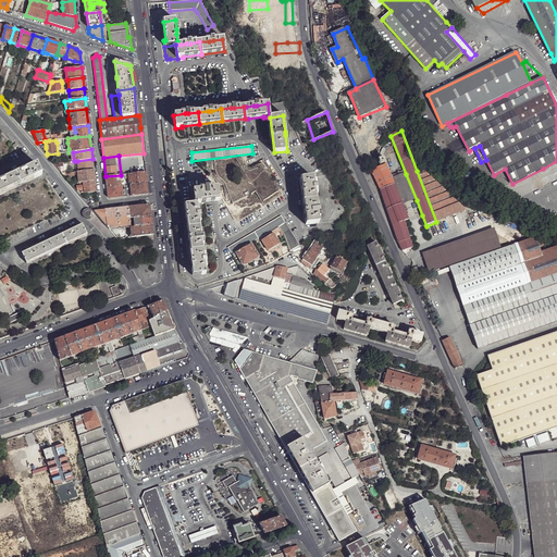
[(78,172),(94,170),(93,159),(77,161),(78,172)]
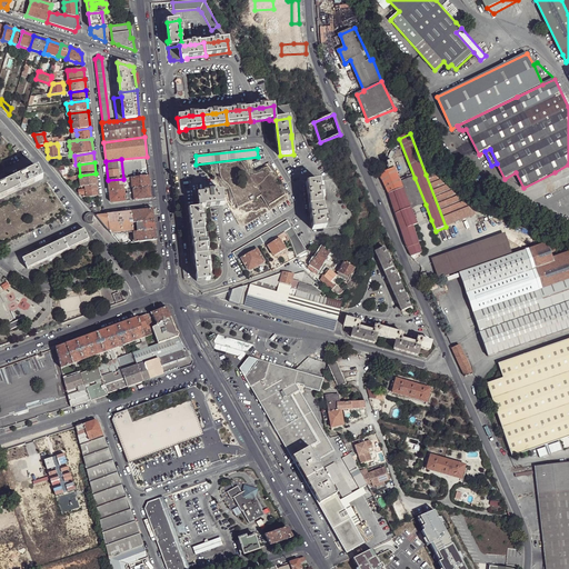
[(55,168),(62,178),(67,177),(66,175),(69,175),(69,170),(72,169),(72,165),(55,168)]
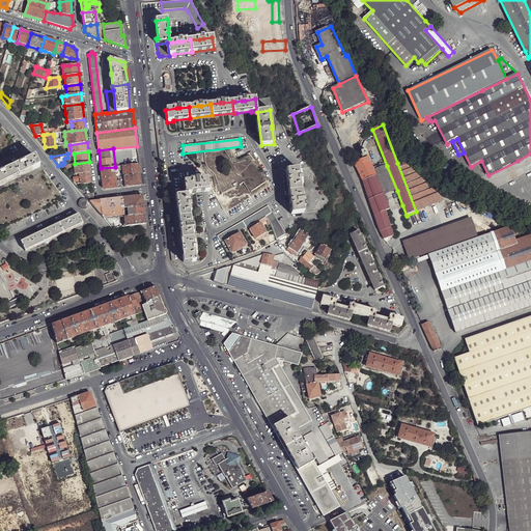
[(39,166),(35,157),(29,159),(24,162),(20,163),(16,165),(21,176),(38,168),(38,167),(39,166)]
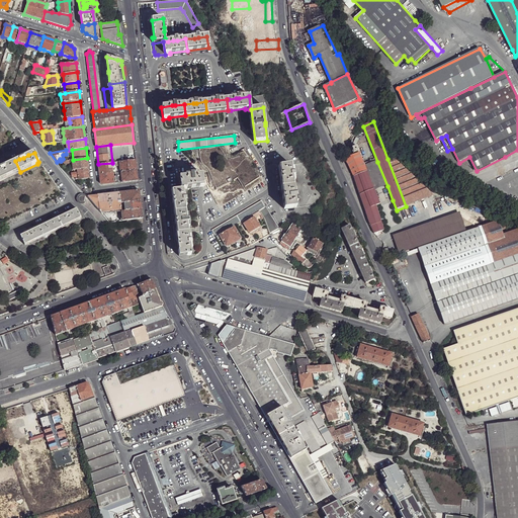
[(366,210),(376,206),(380,204),(375,191),(365,166),(360,153),(345,159),(350,168),(354,176),(363,203),(366,210)]
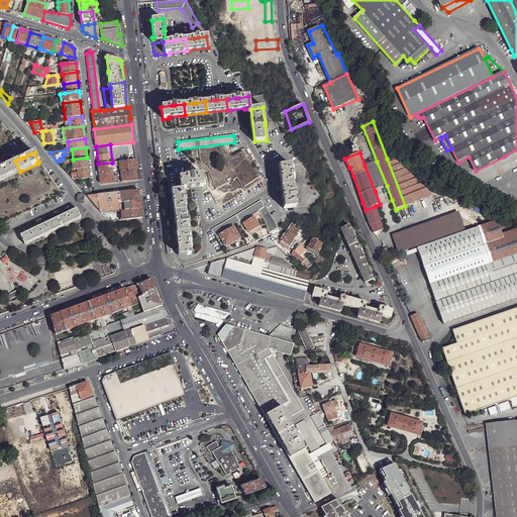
[(392,157),(387,159),(405,206),(432,195),(392,157)]
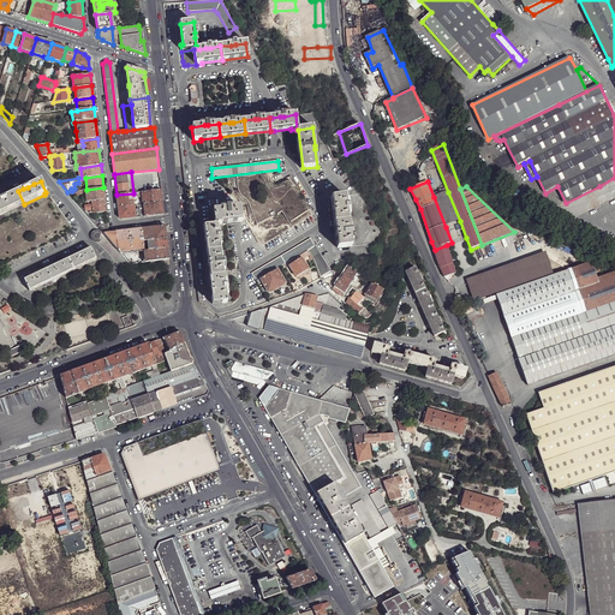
[(87,202),(91,201),(105,199),(103,187),(87,190),(85,190),(87,202)]
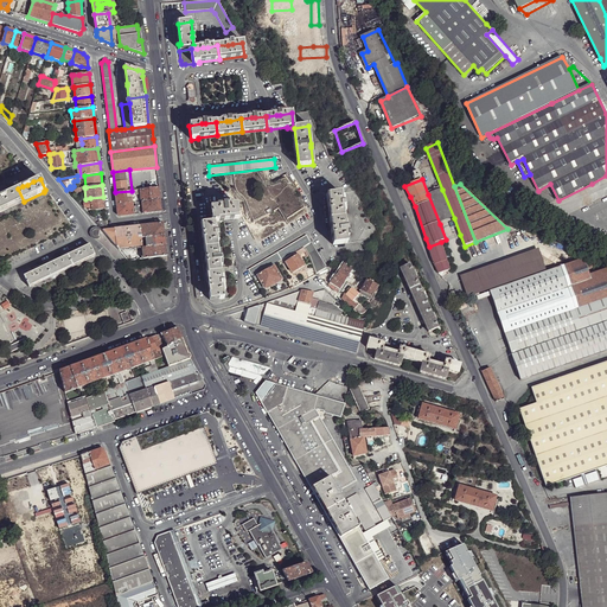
[(141,202),(160,199),(159,187),(140,190),(140,193),(141,202)]
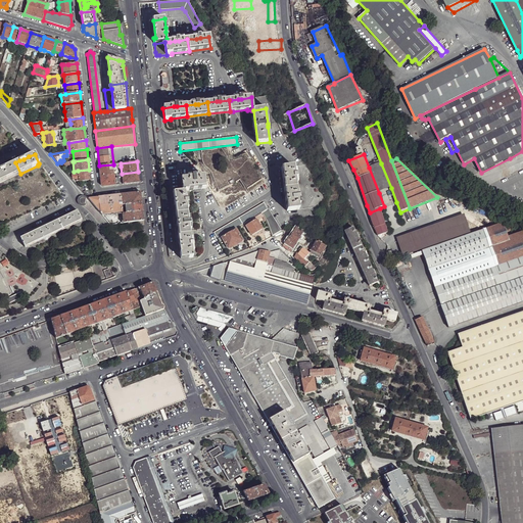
[(0,170),(0,171),(5,181),(20,174),(15,162),(9,165),(4,169),(0,170)]
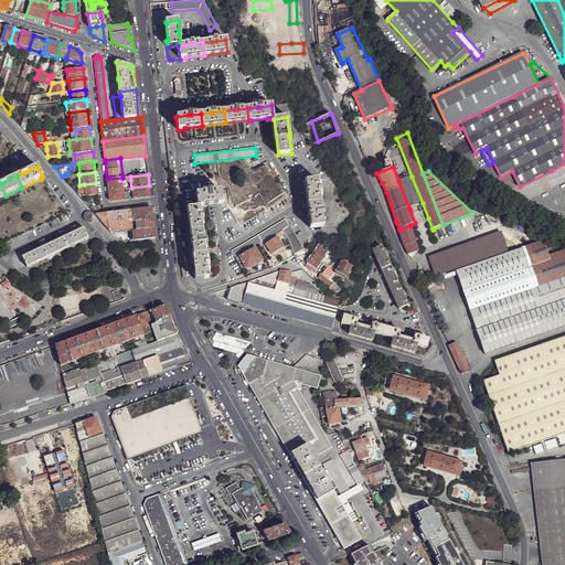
[(107,179),(108,190),(124,189),(126,189),(125,185),(123,185),(123,180),(126,180),(126,179),(128,179),(128,177),(123,178),(107,179)]
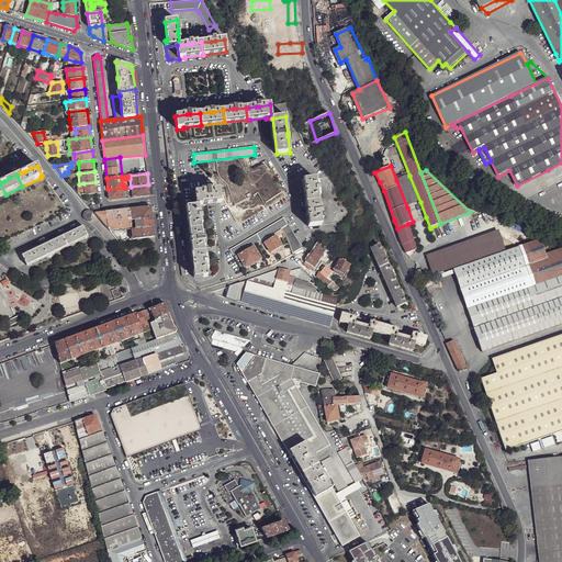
[(409,176),(396,180),(407,208),(420,202),(409,176)]
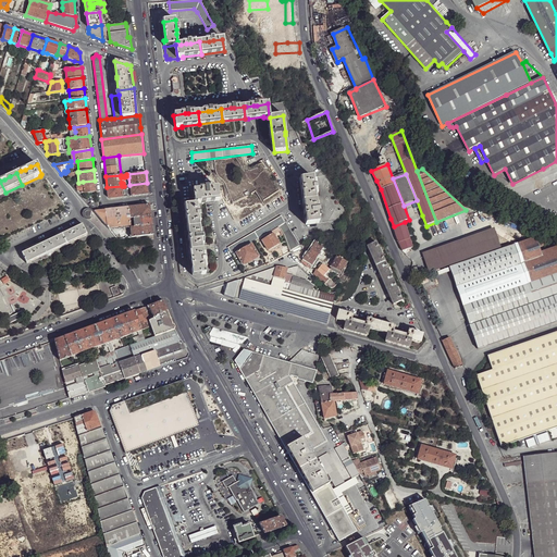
[(301,178),(304,201),(316,200),(314,190),(313,187),(312,177),(301,178)]
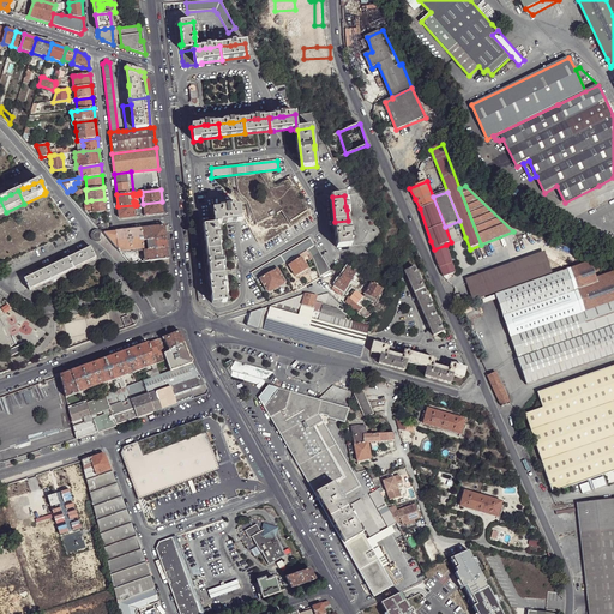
[(92,212),(106,211),(104,199),(91,200),(91,205),(92,212)]
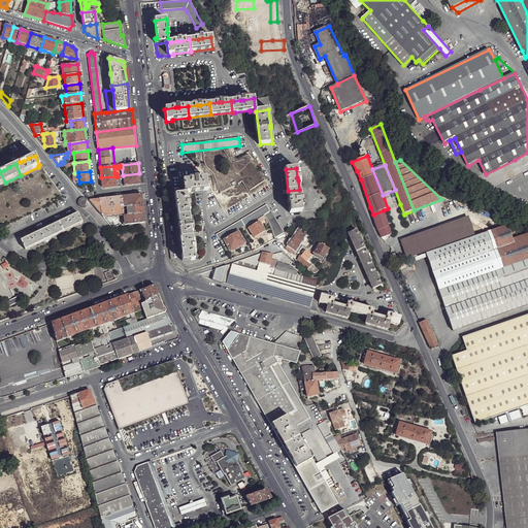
[(120,183),(121,187),(140,184),(139,173),(123,175),(120,175),(120,177),(120,183)]
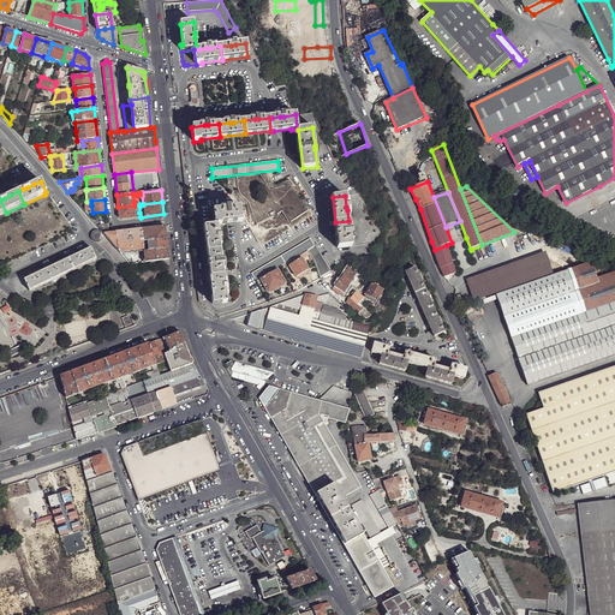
[(121,220),(136,218),(135,214),(135,206),(118,207),(119,218),(121,220)]
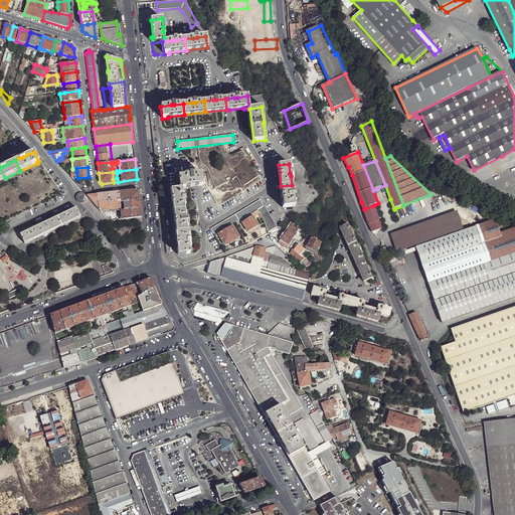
[(178,176),(180,188),(182,188),(186,188),(186,186),(202,184),(201,173),(192,175),(189,175),(178,176)]
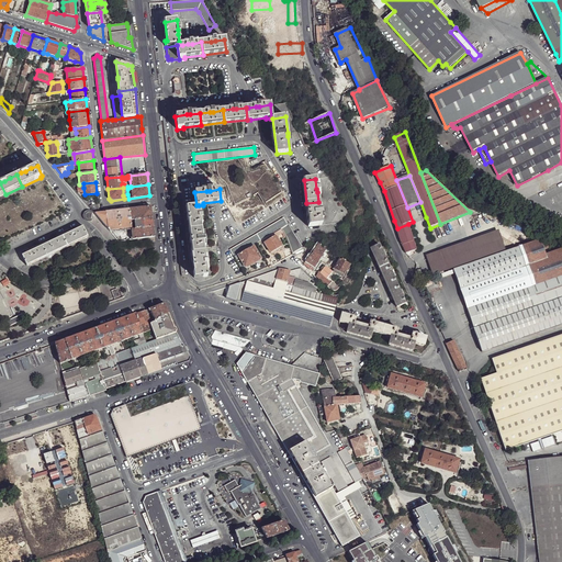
[(318,202),(306,203),(310,227),(322,225),(321,215),(319,212),(318,202)]
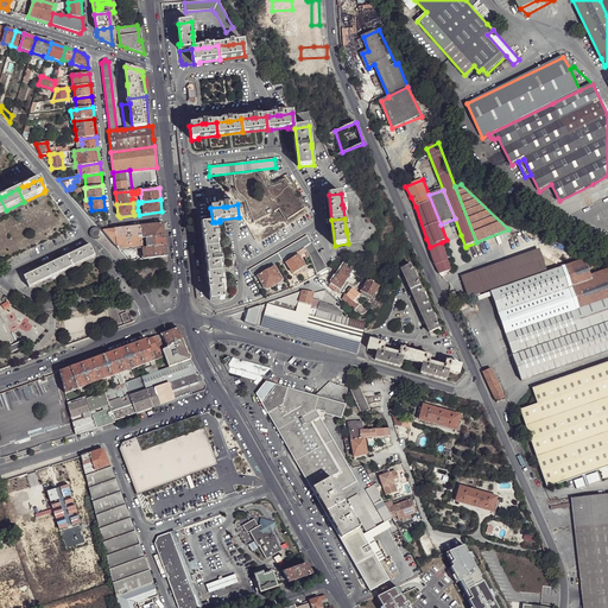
[(103,230),(107,230),(106,221),(105,221),(102,221),(101,221),(95,222),(103,230)]
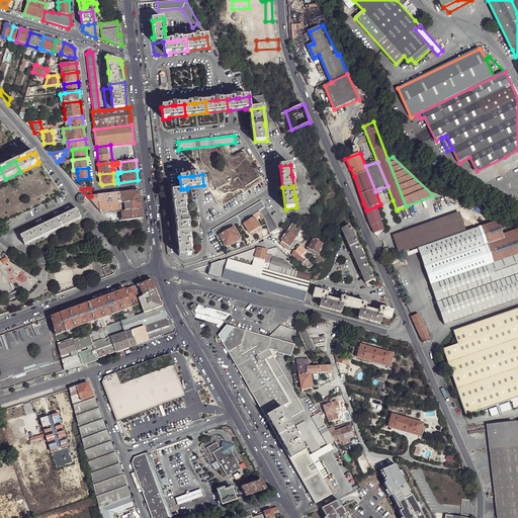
[(172,190),(175,212),(186,210),(185,201),(184,198),(183,189),(181,189),(172,190)]
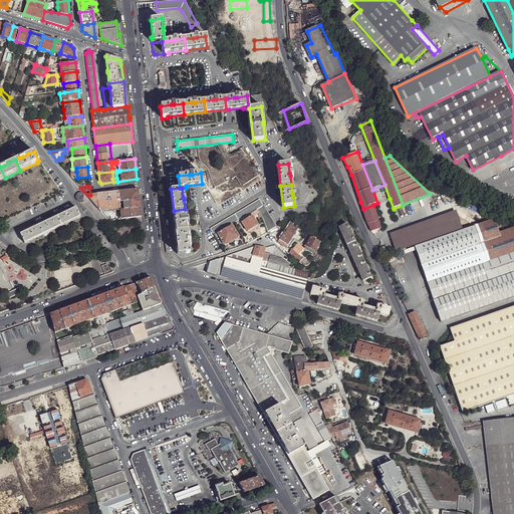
[(123,201),(140,199),(138,189),(118,191),(119,202),(123,202),(123,201)]
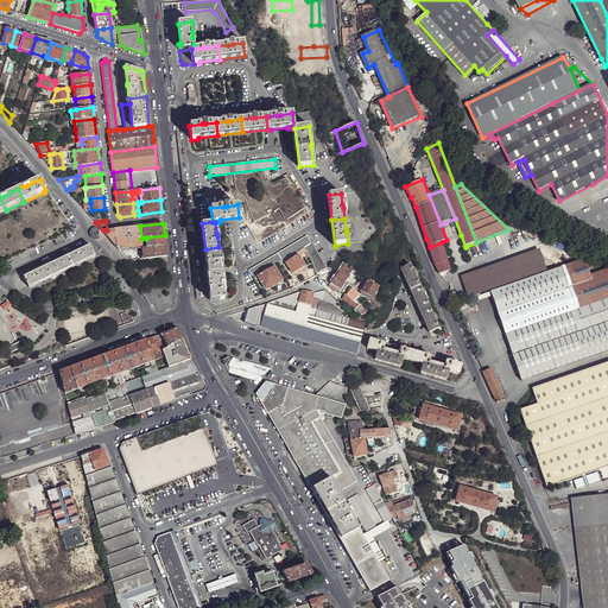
[(140,226),(128,228),(130,248),(141,247),(143,247),(141,239),(140,226)]
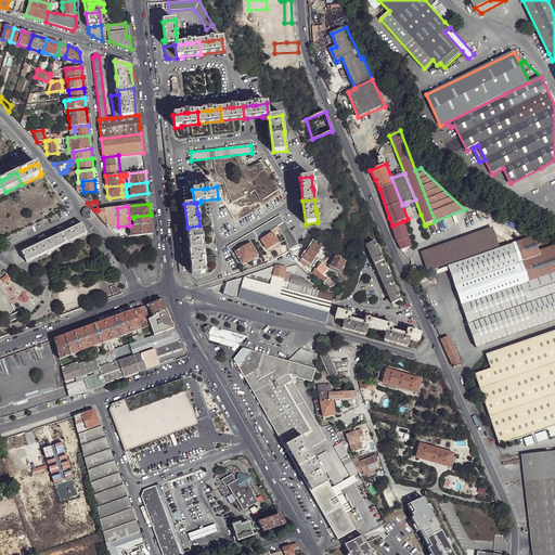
[(112,208),(104,209),(105,224),(108,228),(117,227),(118,227),(117,208),(112,208)]
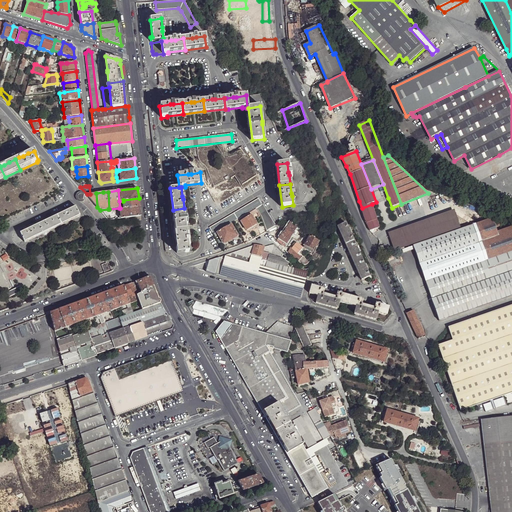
[(97,207),(96,193),(90,194),(87,194),(97,207)]
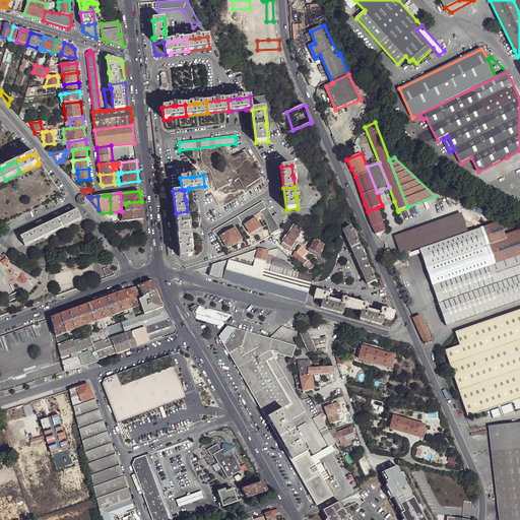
[(125,211),(142,209),(141,201),(125,203),(125,204),(125,211)]
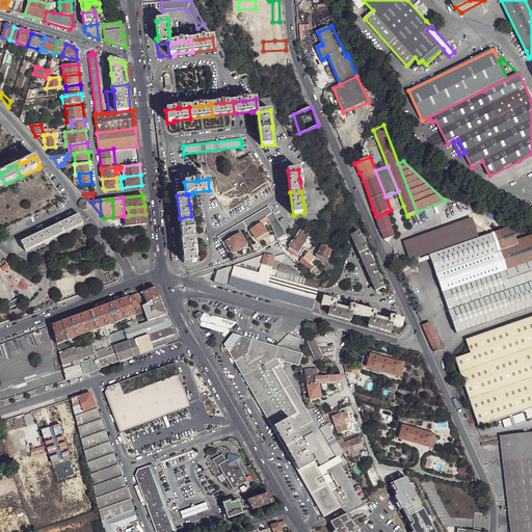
[(240,233),(242,232),(257,222),(266,217),(266,216),(272,213),(268,207),(217,237),(221,244),(222,243),(225,242),(240,233)]
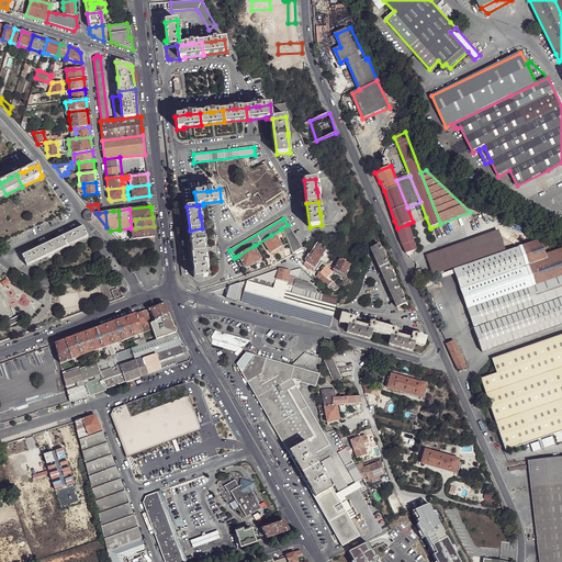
[(403,246),(415,242),(408,224),(397,228),(401,240),(403,246)]
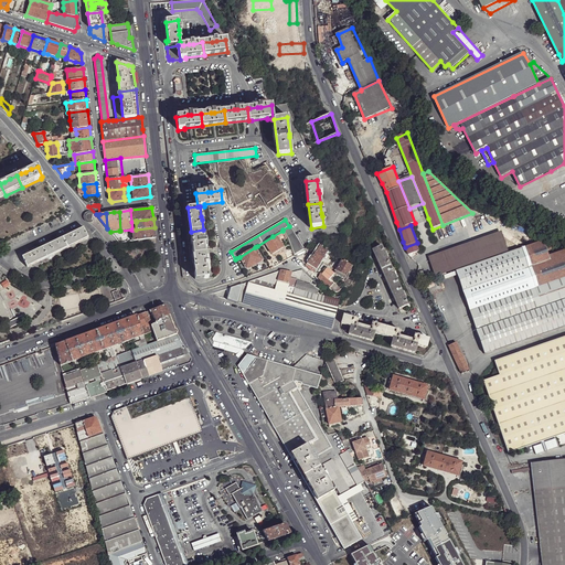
[(291,247),(295,255),(304,249),(290,226),(289,226),(283,230),(283,231),(284,233),(287,238),(291,247)]
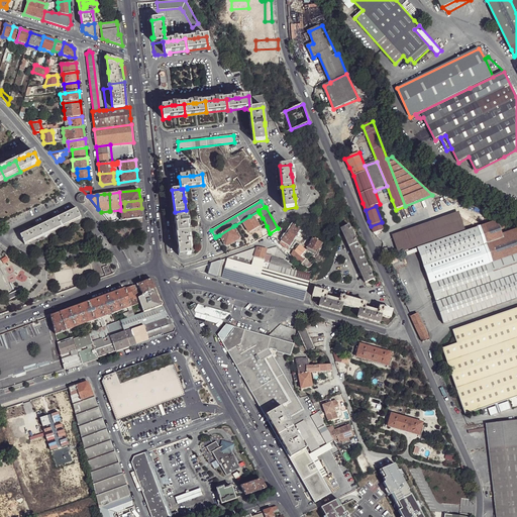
[(81,218),(77,208),(73,210),(67,212),(64,214),(59,216),(63,226),(81,218)]
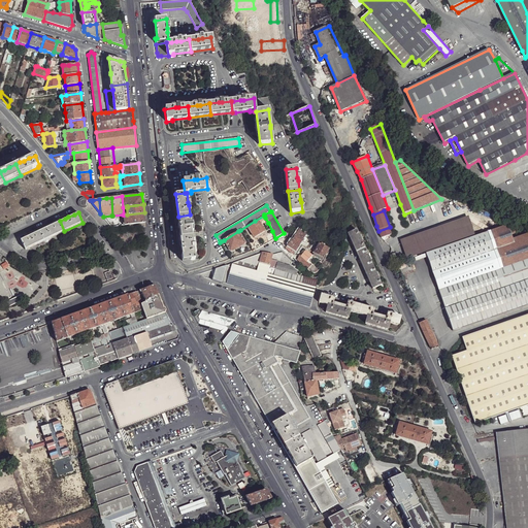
[(124,225),(145,223),(144,212),(127,215),(123,216),(124,225)]
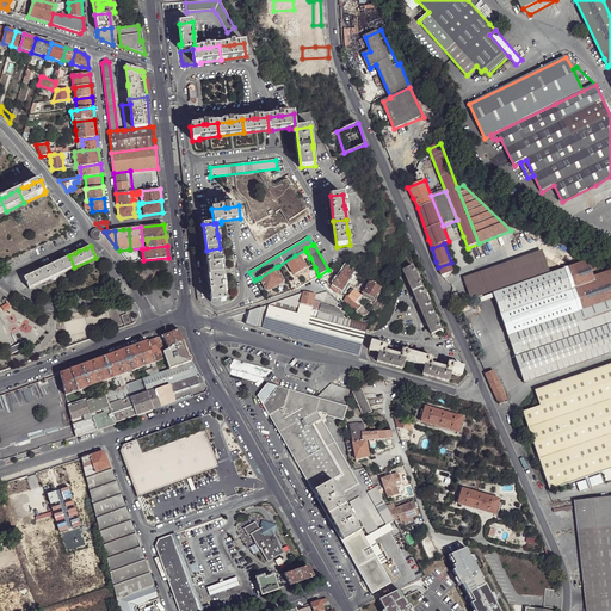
[(209,276),(222,273),(221,263),(221,259),(220,248),(207,251),(209,276)]
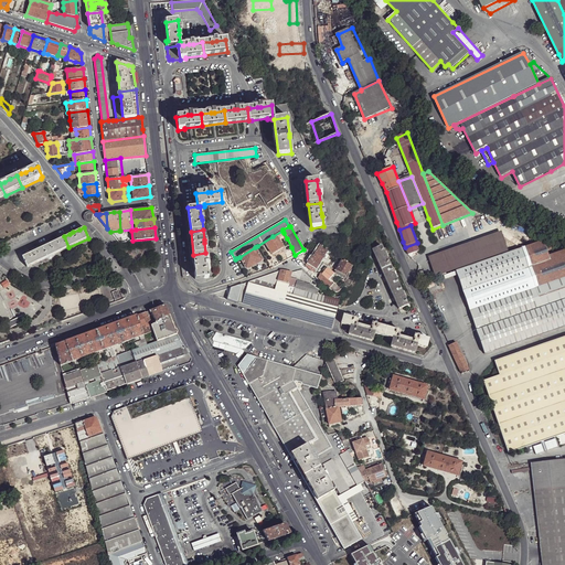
[(119,243),(120,242),(119,231),(110,232),(119,243)]
